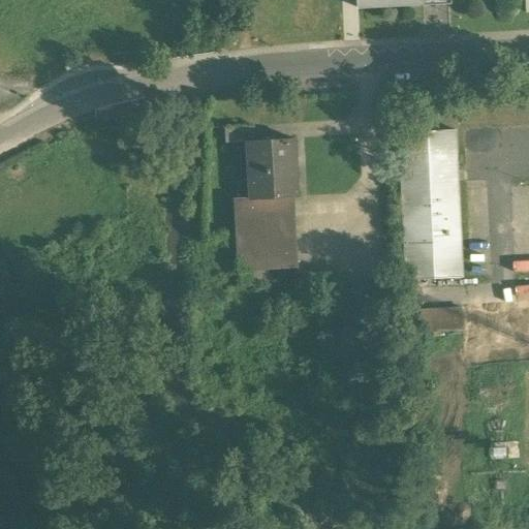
[(356,0),(358,9),(449,6),(449,0),(356,0)]
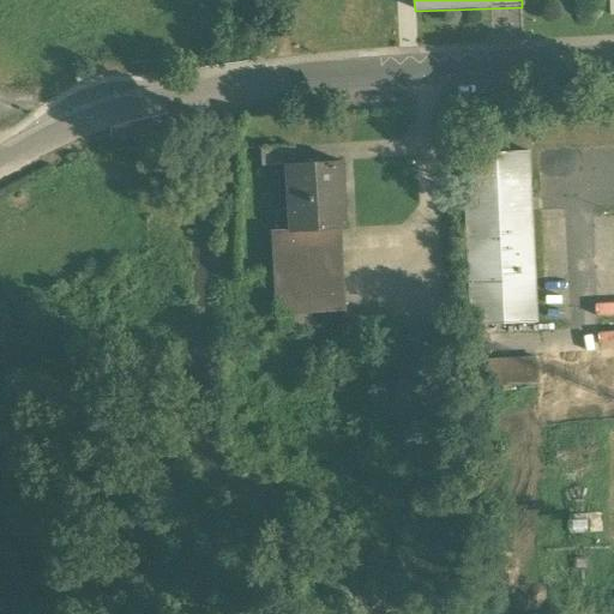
[(295,148),(262,149),(263,168),(289,166),(296,166),(295,148)]
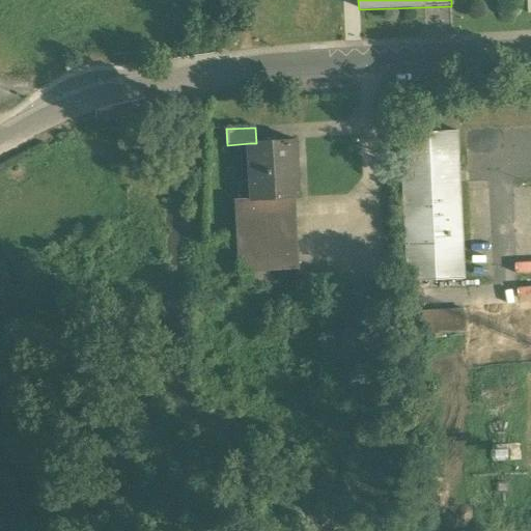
[(457,132),(401,135),(409,282),(465,279),(457,132)]
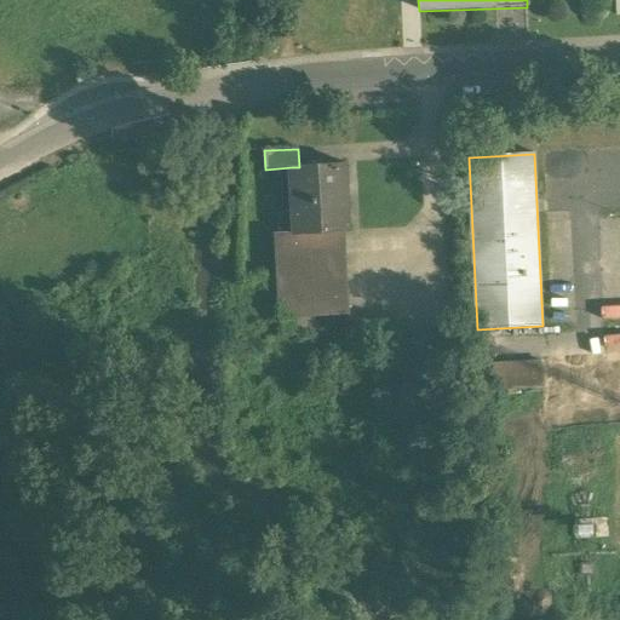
[(299,167),(292,167),(292,171),(297,170),(298,190),(292,190),(294,214),(279,216),(280,236),(296,235),(296,236),(343,233),(348,233),(344,165),(299,167)]
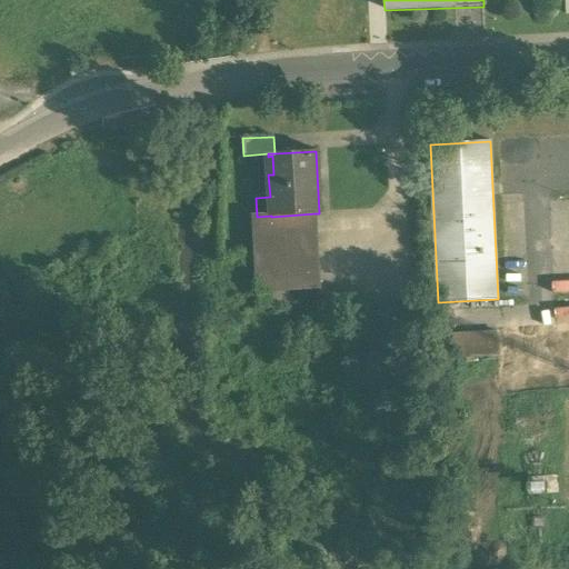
[(271,216),(257,217),(253,217),(257,292),(288,290),(319,288),(315,213),(271,217),(271,216)]
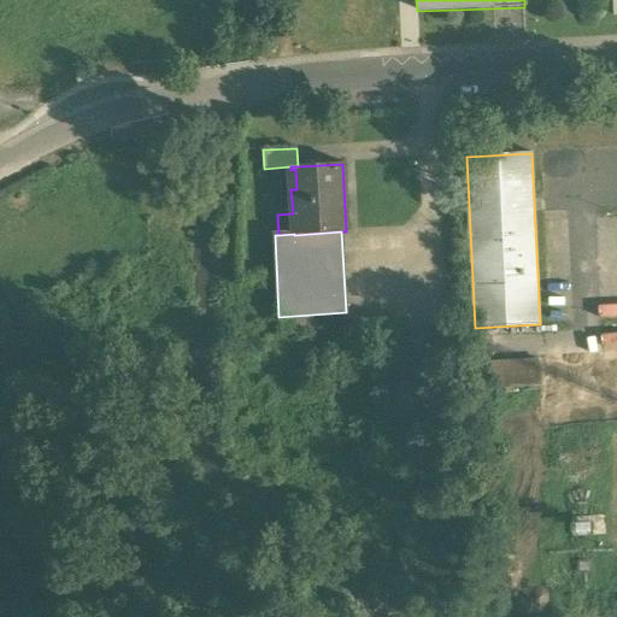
[(312,315),(278,317),(280,336),(313,335),(312,315)]
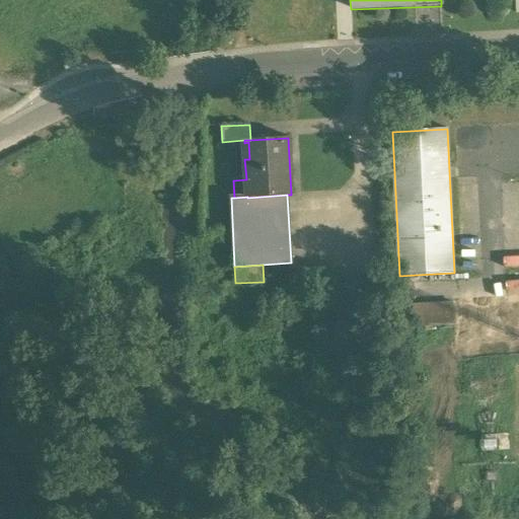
[(395,300),(396,328),(445,326),(444,298),(395,300)]
